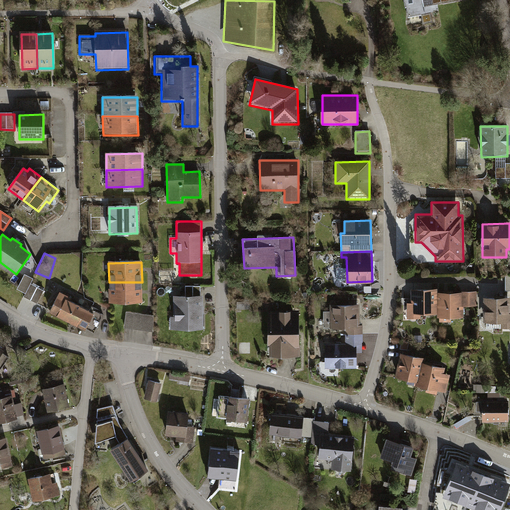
[(17,290),(24,294),(29,284),(32,279),(24,275),(17,290)]
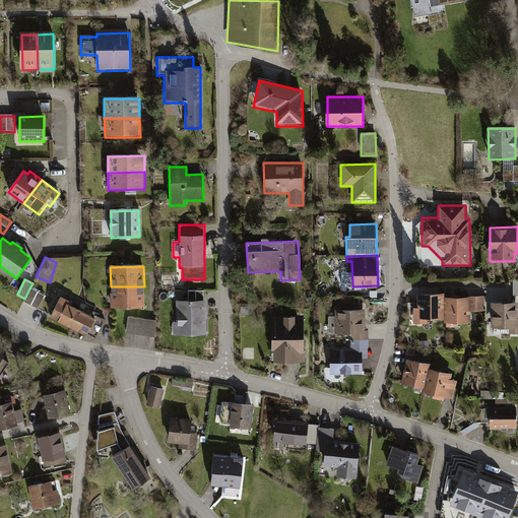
[(111,286),(111,307),(144,307),(144,286),(111,286)]
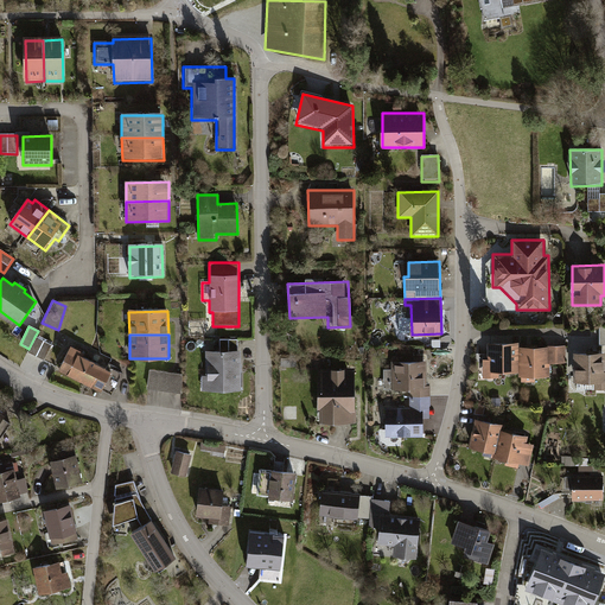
[(27,354),(43,361),(51,345),(34,337),(29,349),(27,354)]
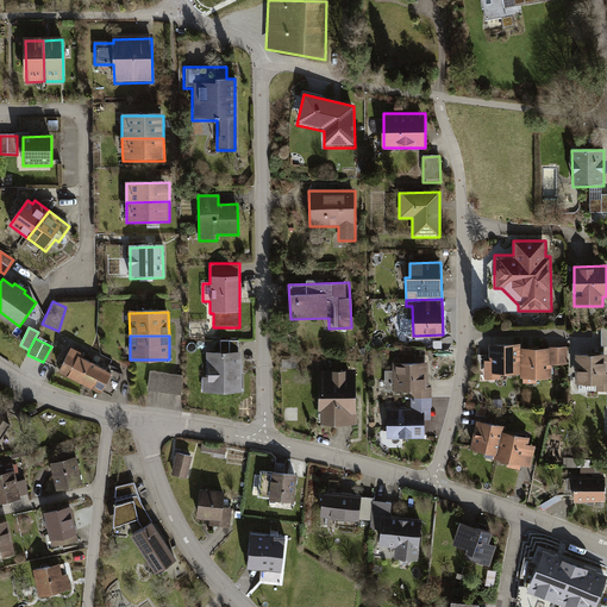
[(220,354),(206,354),(206,377),(202,377),(202,393),(242,393),(242,354),(238,354),(238,340),(220,340),(220,354)]
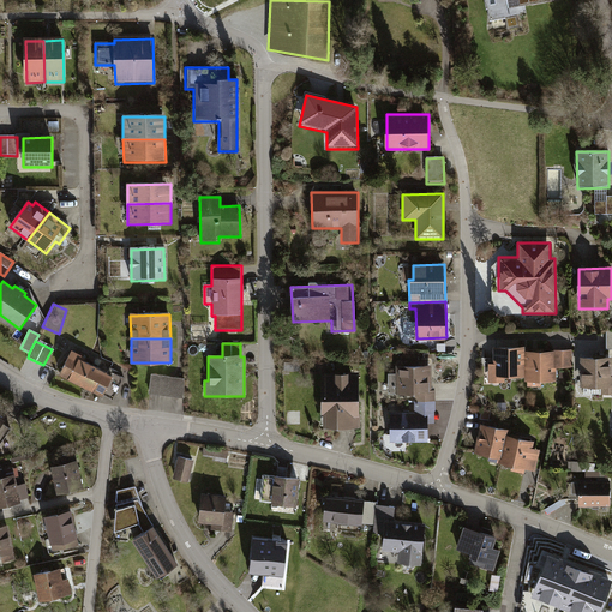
[(504,376),(526,376),(526,349),(526,345),(491,346),(492,363),(486,363),(486,382),(505,382),(504,376)]
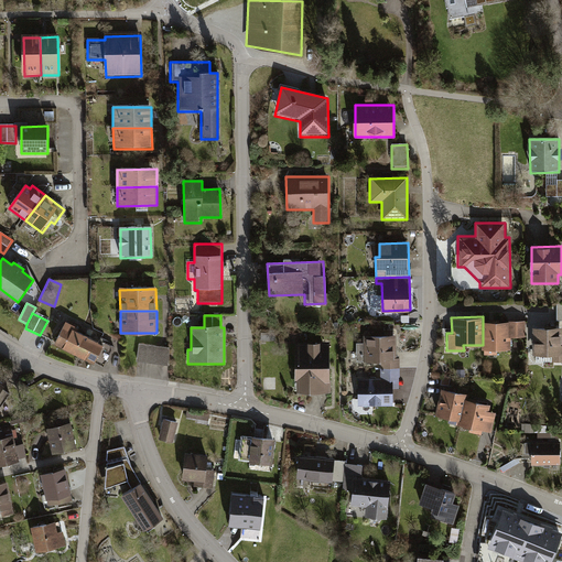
[(525,320),(483,321),(483,345),(484,349),(509,349),(509,337),(525,337),(525,320)]
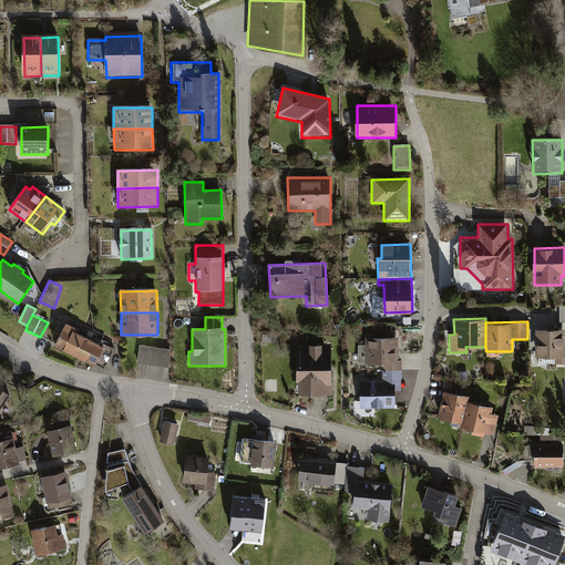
[(65,324),(53,347),(93,368),(100,355),(105,358),(111,348),(100,342),(102,339),(94,335),(92,340),(72,330),(74,327),(65,324)]
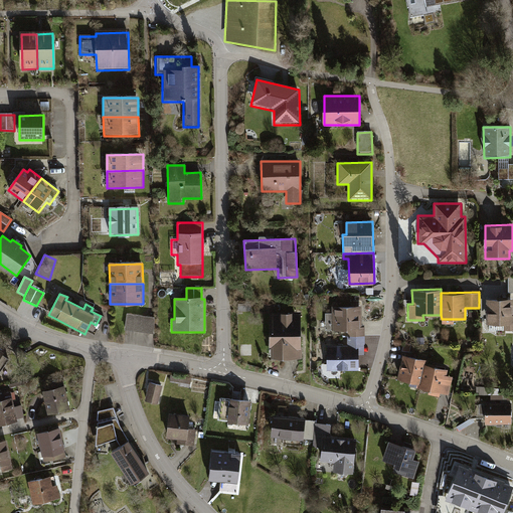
[(511,299),(486,298),(486,325),(502,325),(502,330),(512,329),(512,315),(511,316),(511,299)]
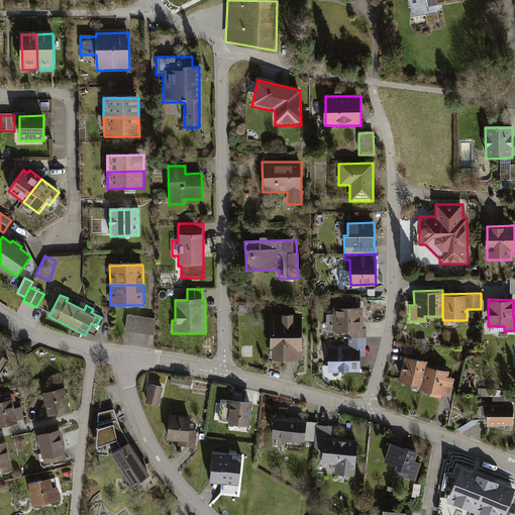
[(348,331),(348,337),(366,337),(366,328),(364,328),(363,306),(332,307),(332,314),(326,314),(327,330),(333,330),(333,331),(348,331)]
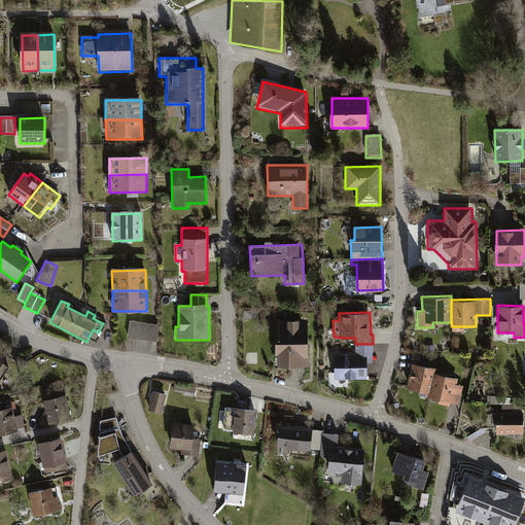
[(307,318),(276,320),(278,348),(275,349),(276,369),(309,366),(307,318)]
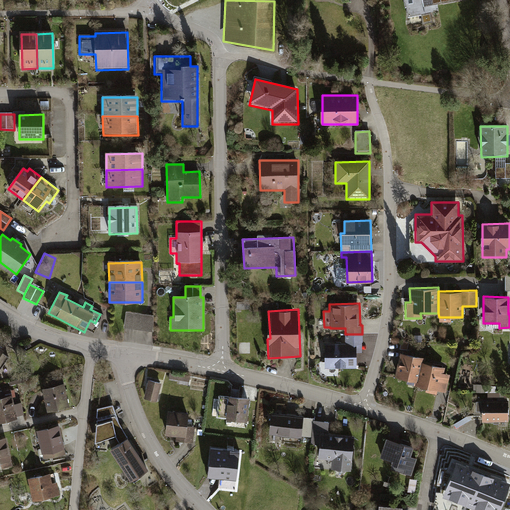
[(154,315),(125,312),(122,329),(154,333),(154,315)]
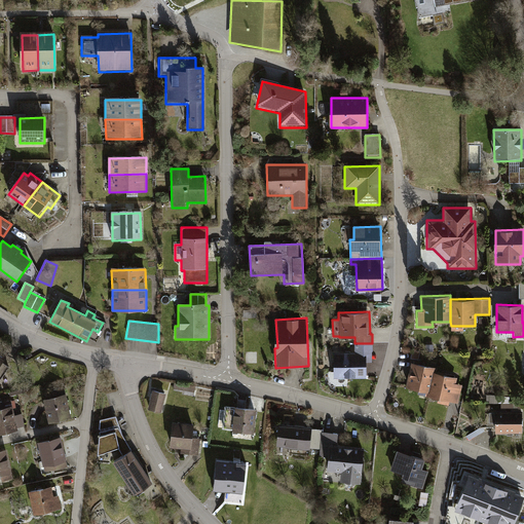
[(373,363),(372,343),(354,343),(354,353),(334,353),(335,379),(366,378),(366,363),(373,363)]
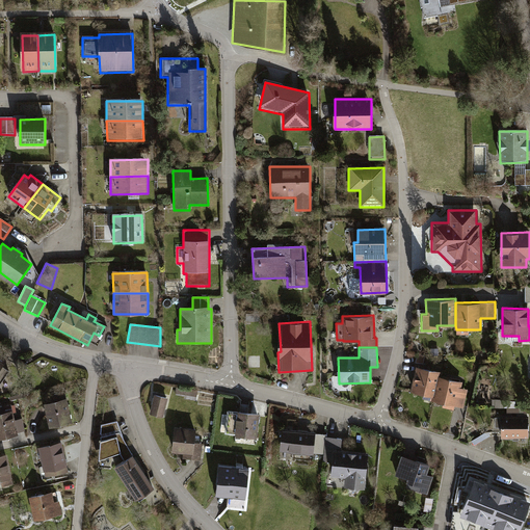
[(421,401),(434,404),(441,378),(442,373),(416,367),(409,393),(423,396),(421,401)]
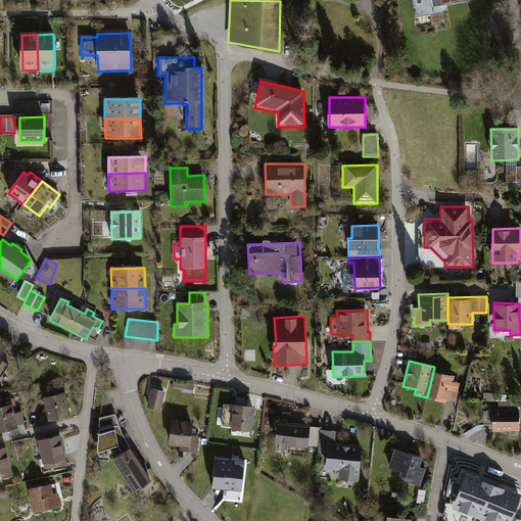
[(455,376),(433,372),(427,397),(455,404),(459,383),(453,381),(455,376)]
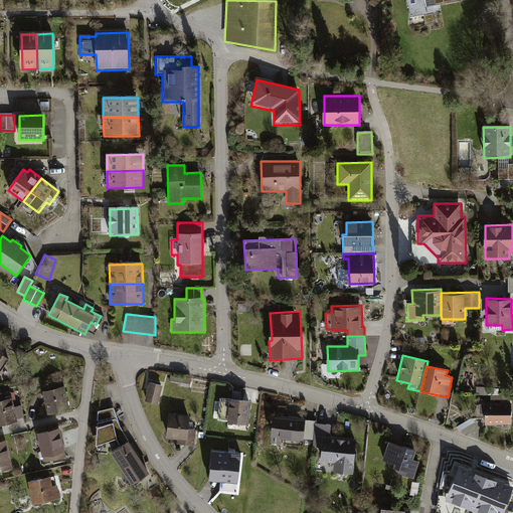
[(162,386),(148,383),(145,401),(159,404),(162,386)]
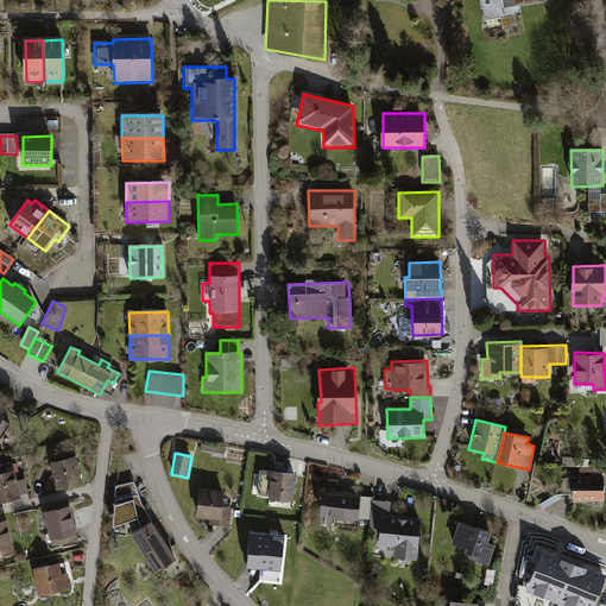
[(75,456),(50,465),(57,492),(83,484),(75,456)]
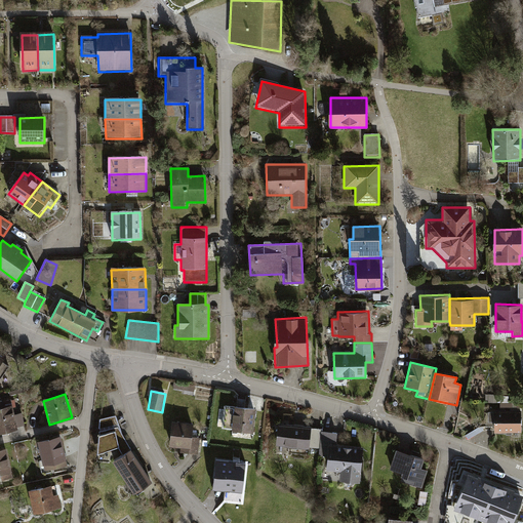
[(487,395),(487,403),(499,403),(499,395),(487,395)]
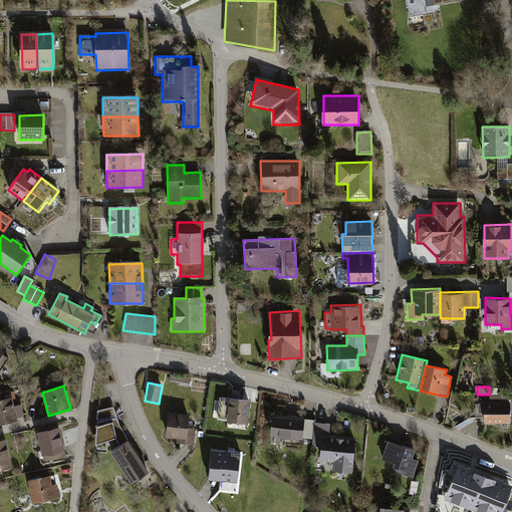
[(11,398),(0,400),(0,426),(16,423),(11,398)]
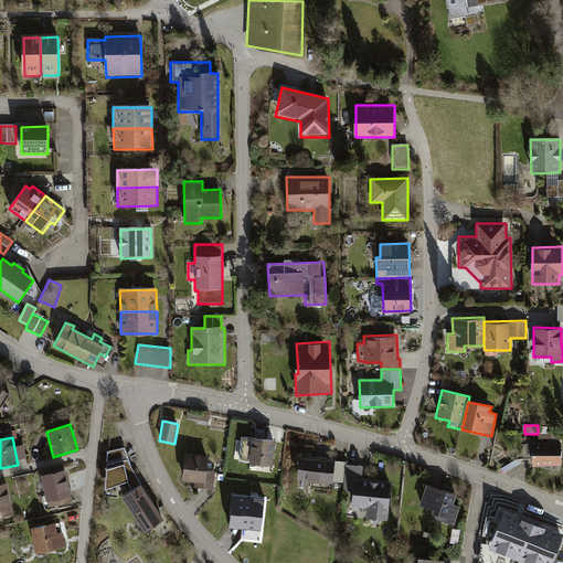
[(276,441),(252,437),(248,464),(273,467),(276,441)]
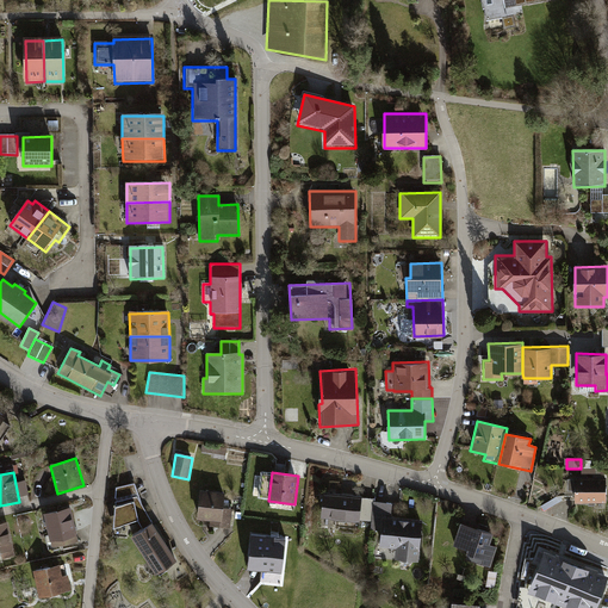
[(606,478),(575,477),(574,503),(605,503),(606,478)]
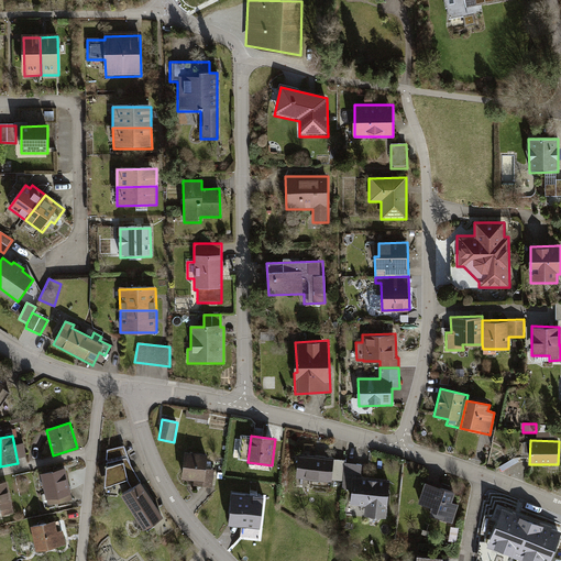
[(124,447),(108,451),(103,490),(117,485),(120,495),(144,531),(162,519),(140,483),(130,462),(124,447)]
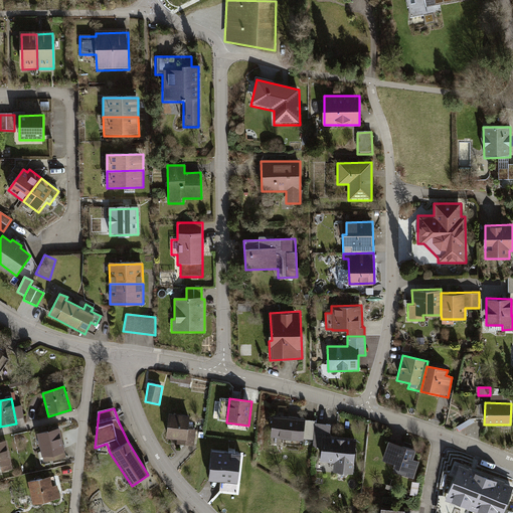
[(189,417),(169,414),(166,439),(177,440),(177,445),(192,447),(194,433),(187,432),(189,417)]
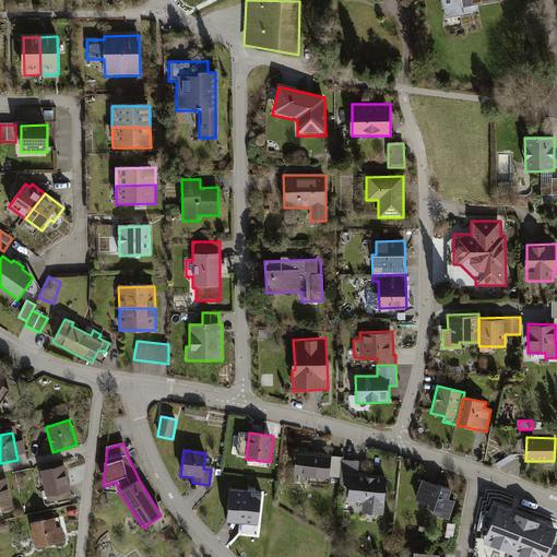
[(329,453),(296,450),(294,470),(327,473),(329,453)]
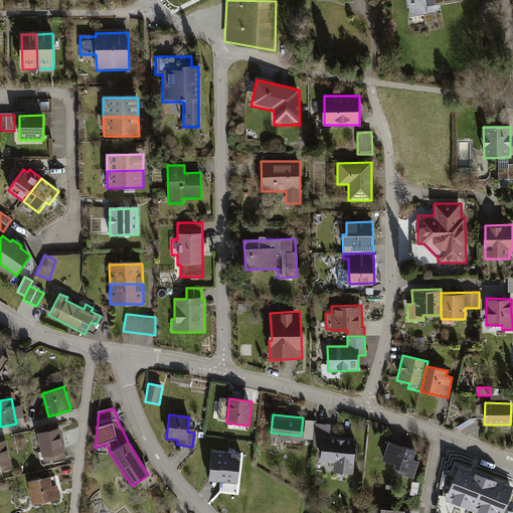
[(314,418),(303,417),(301,436),(312,438),(314,420),(314,418)]
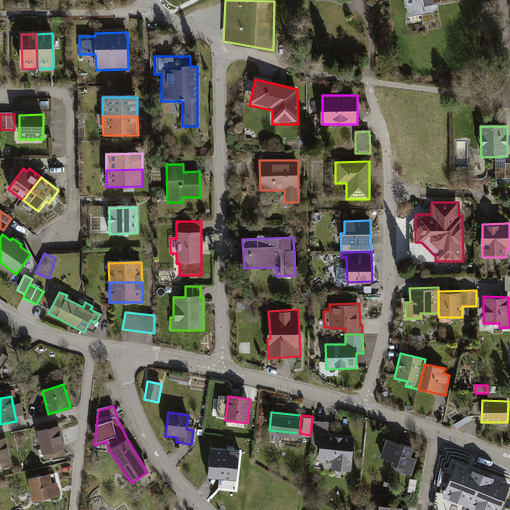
[(327,420),(312,418),(310,435),(310,441),(319,442),(318,454),(332,455),(331,465),(334,465),(336,468),(343,469),(346,466),(348,466),(351,435),(325,432),(327,420)]
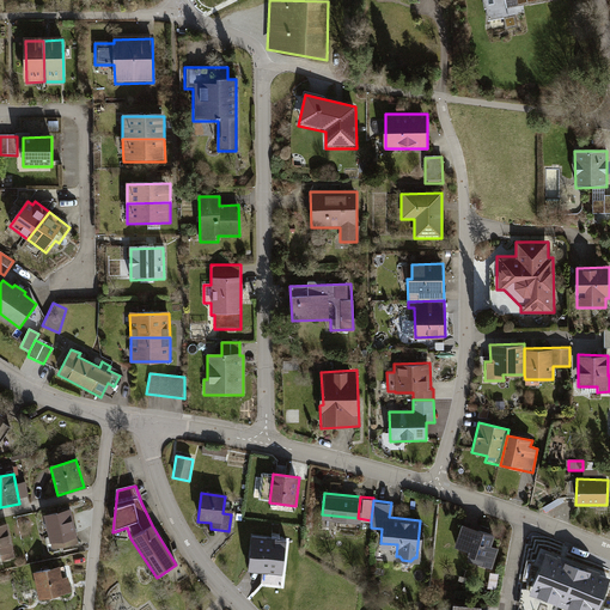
[(71,510),(44,516),(53,550),(79,544),(71,510)]
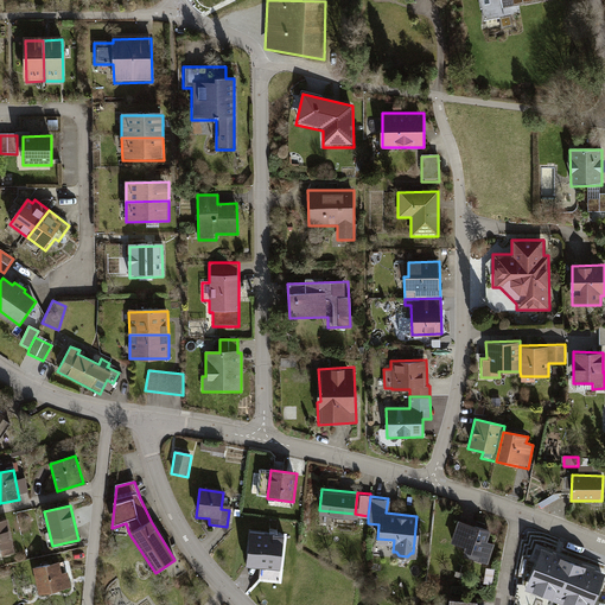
[(490,532),(456,520),(447,543),(462,549),(459,555),(484,565),(491,546),(485,543),(490,532)]
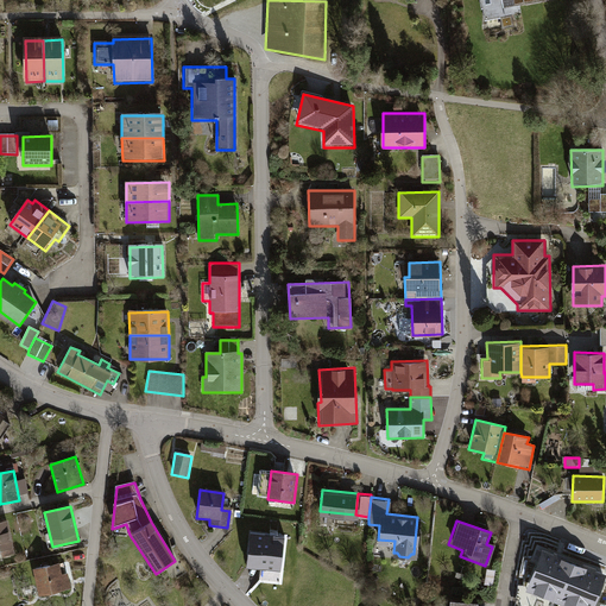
[(6,522),(0,523),(0,551),(13,548),(6,522)]
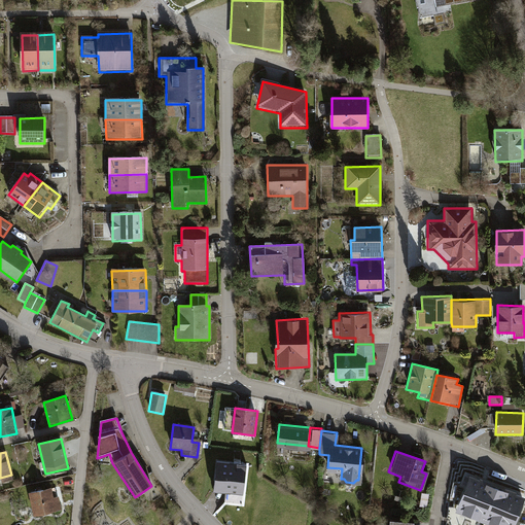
[(246,466),(216,462),(214,483),(244,486),(246,466)]
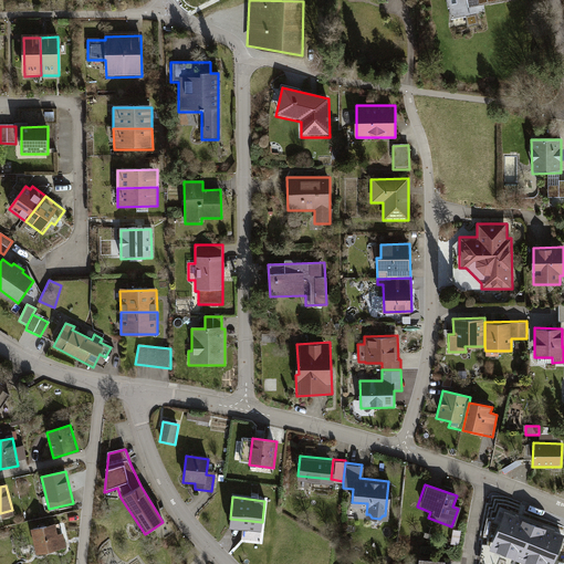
[(504,512),(499,510),(497,517),(502,519),(493,540),(500,543),(498,547),(539,563),(540,563),(542,560),(549,562),(560,534),(545,529),(519,518),(504,512)]
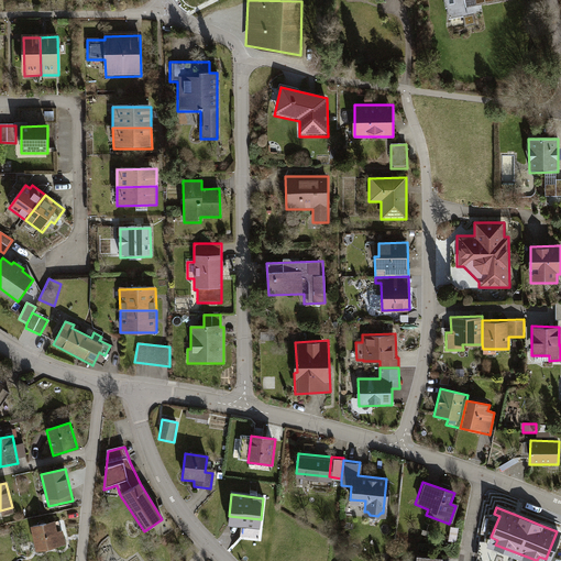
[(58,521),(31,527),(36,552),(64,547),(58,521)]
